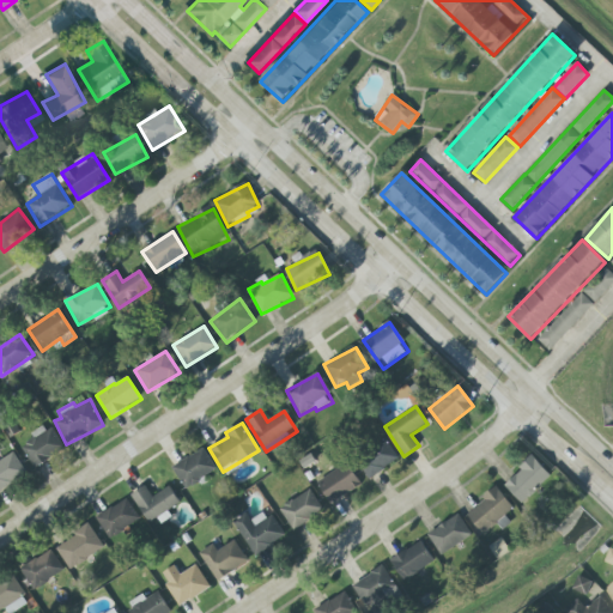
[(53,425),(30,435),(32,441),(23,445),(31,466),(65,453),(53,425)]
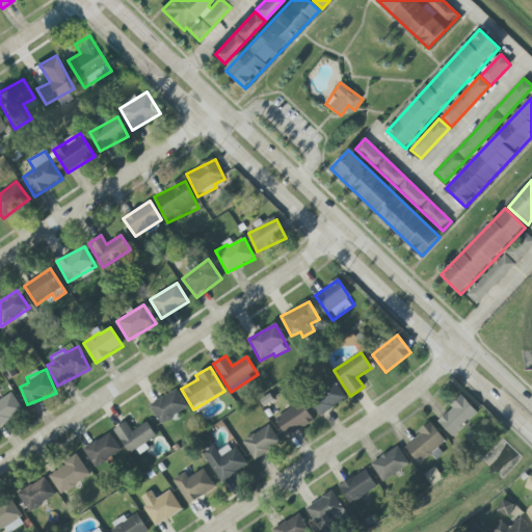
[(345,401),(336,382),(309,396),(319,415),(345,401)]
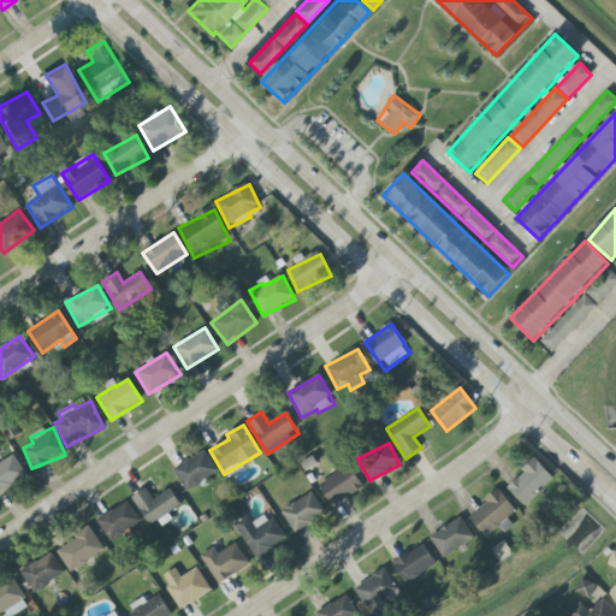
[(184,491),(218,475),(207,451),(173,467),(184,491)]
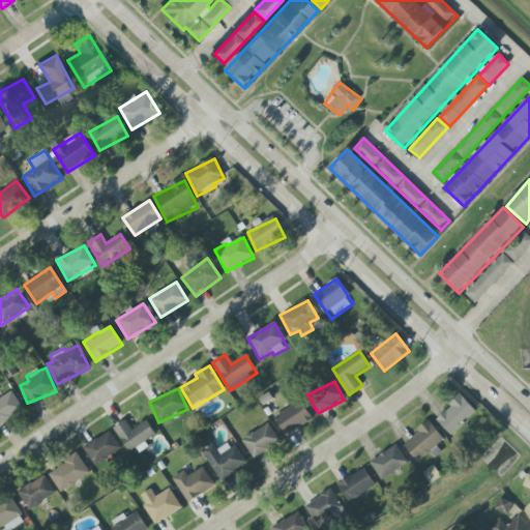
[(0,423),(23,412),(13,391),(0,398),(0,423)]
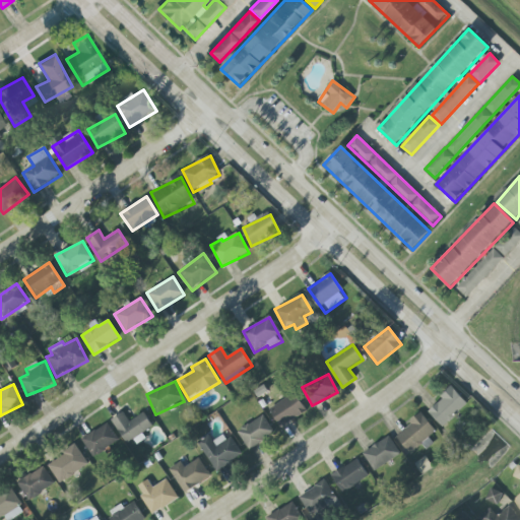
[(428,410),(443,428),(468,404),(453,387),(428,410)]
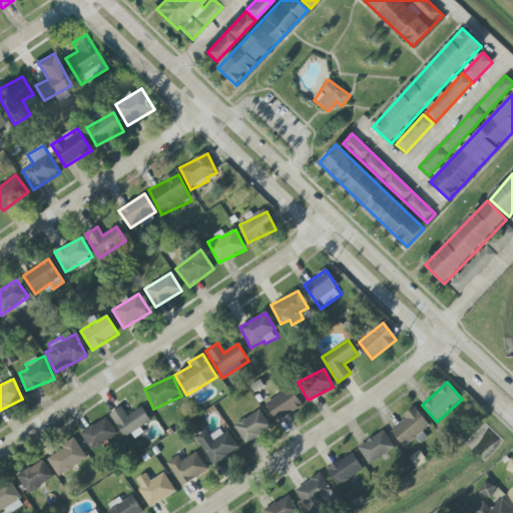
[(303,406),(291,388),(266,403),(277,422),(303,406)]
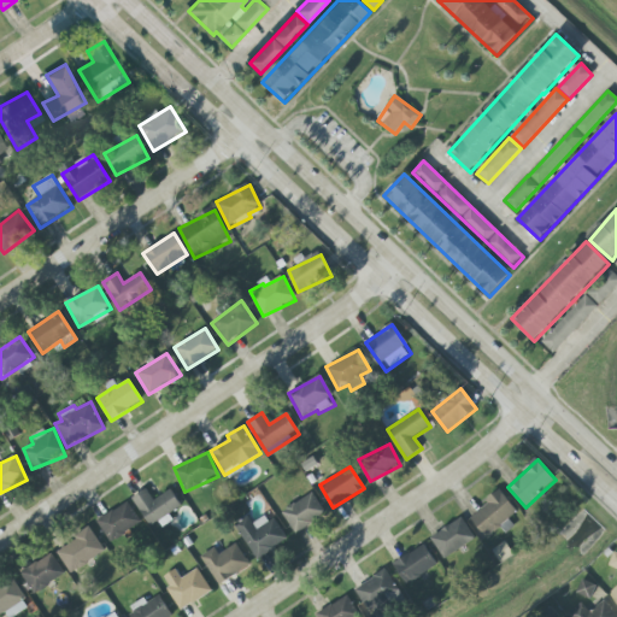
[(151,527),(159,522),(160,523),(183,509),(171,489),(154,500),(146,489),(131,499),(151,527)]
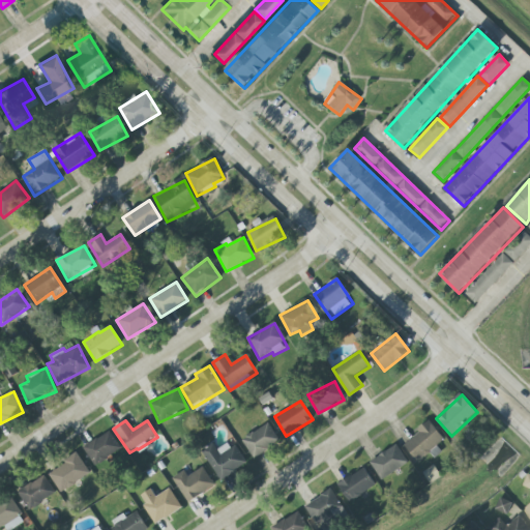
[(445,439),(430,421),(403,444),(419,464),(438,448),(436,446),(445,439)]
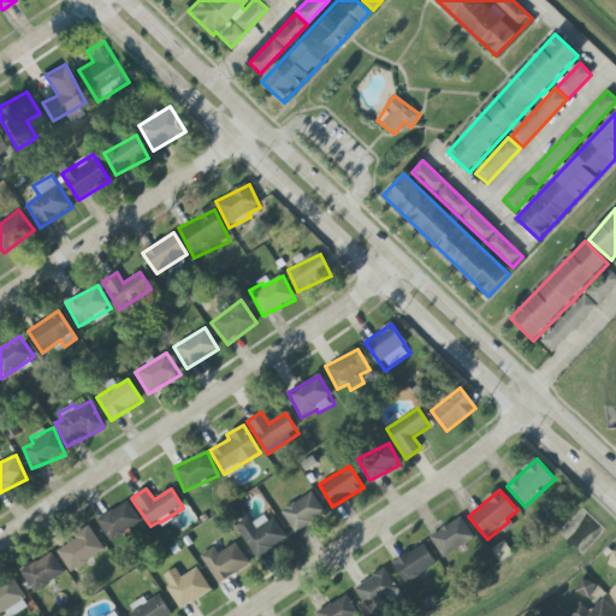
[(282,510),(294,533),(326,515),(314,492),(282,510)]
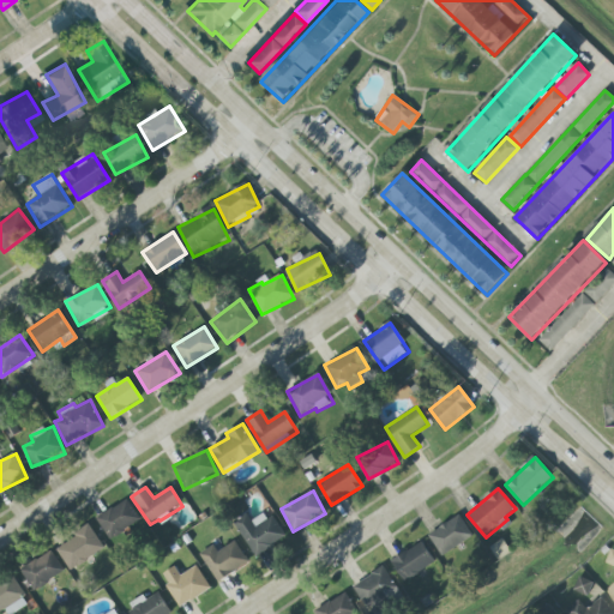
[(140,522),(127,499),(96,518),(109,541),(140,522)]
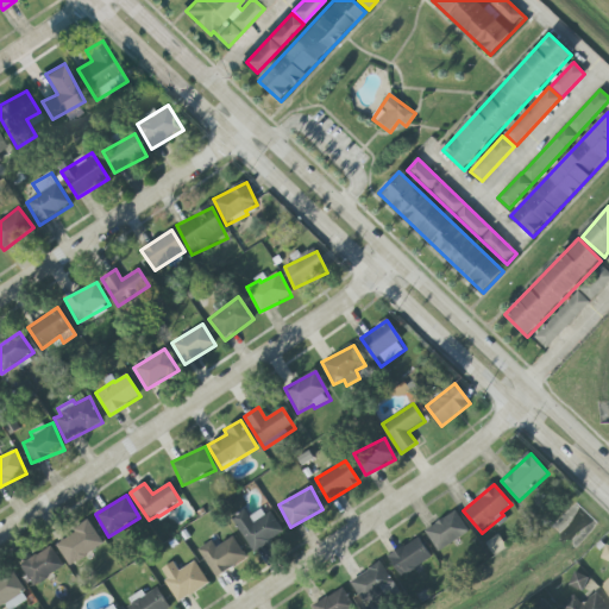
[(283,534),(265,507),(249,518),(245,512),(232,519),(252,553),(283,534)]
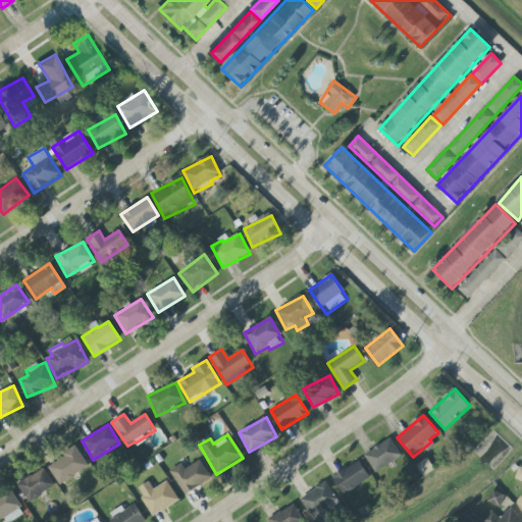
[(403,456),(390,437),(364,456),(376,473),(403,456)]
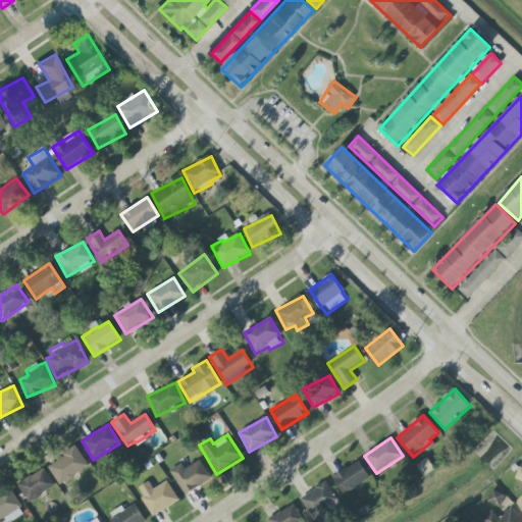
[(47,464),(58,484),(89,468),(77,448),(47,464)]
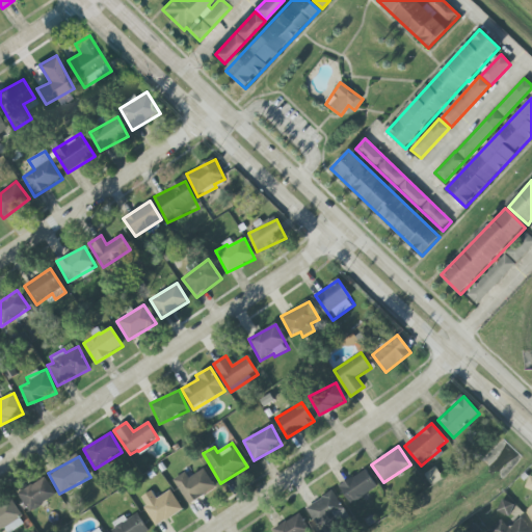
[(173,480),(188,505),(216,487),(204,469),(189,478),(185,472),(173,480)]
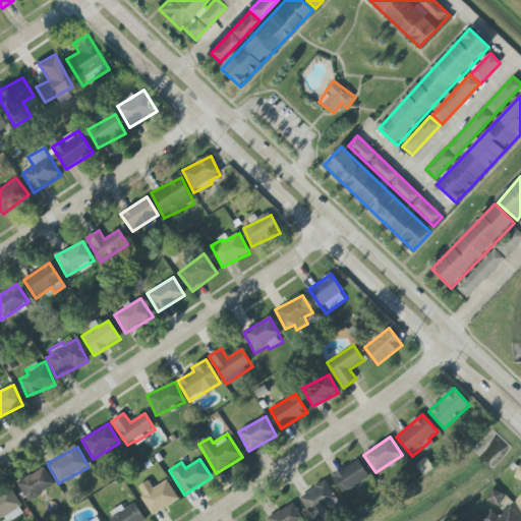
[(369,477),(357,459),(332,476),(343,495),(369,477)]
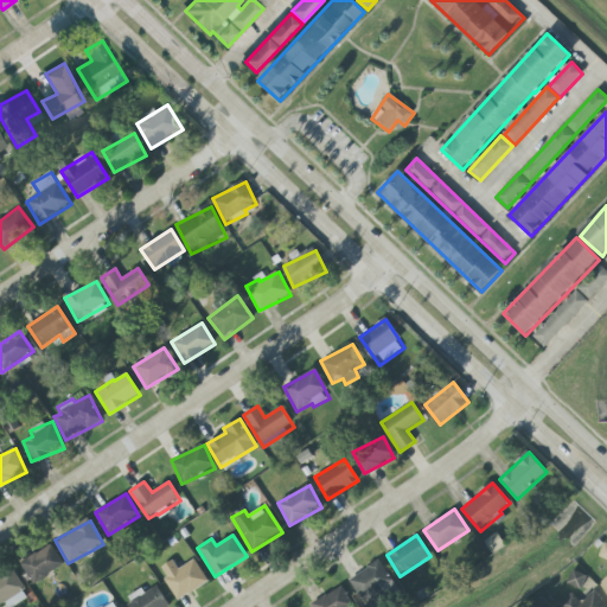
[(64,566),(50,544),(19,564),(33,585),(64,566)]
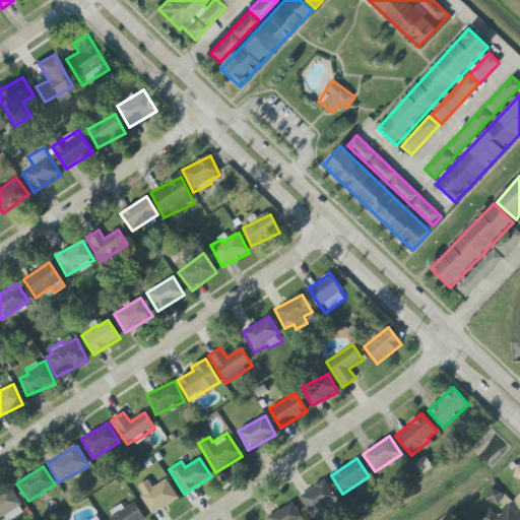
[(153,515),(179,499),(167,479),(153,488),(148,479),(136,488),(153,515)]
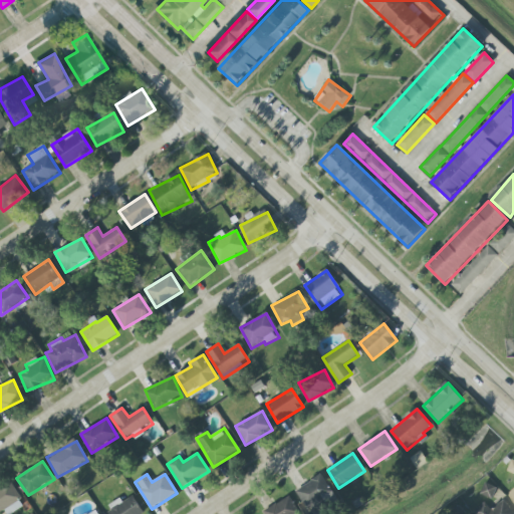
[(296,491),(311,513),(317,513),(338,500),(321,474),(296,491)]
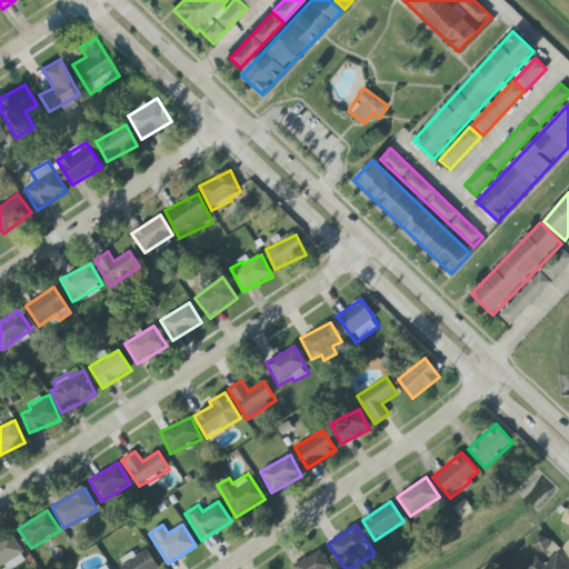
[(0,540),(0,568),(5,566),(7,568),(11,568),(27,560),(11,533),(0,540)]
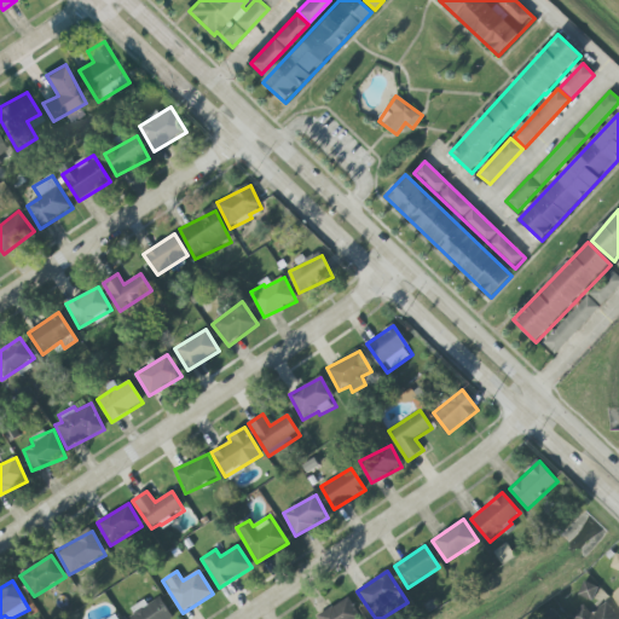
[(597,586),(584,582),(579,596),(593,601),(597,586)]
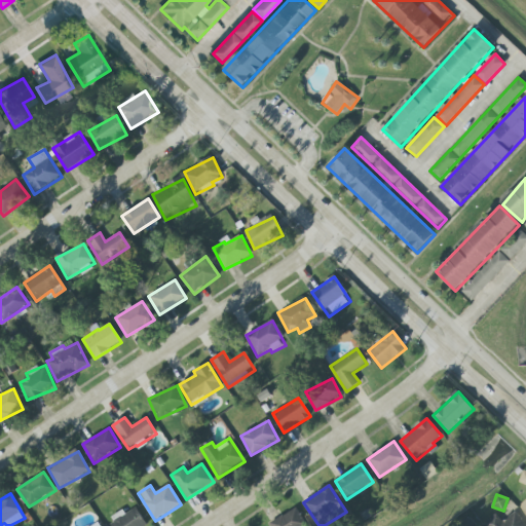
[(112,525),(146,525),(137,508),(125,514),(123,511),(108,519),(112,525)]
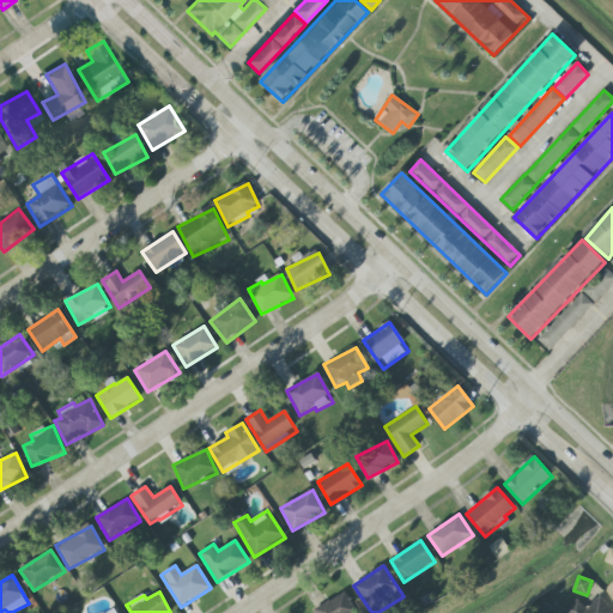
[(315,612),(356,612),(358,612),(345,592),(315,611),(315,612)]
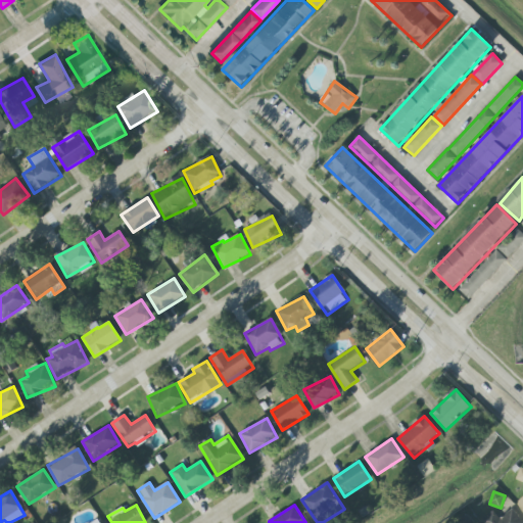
[(482,521),(483,522),(522,522),(522,520),(515,508),(497,520),(493,513),(482,521)]
